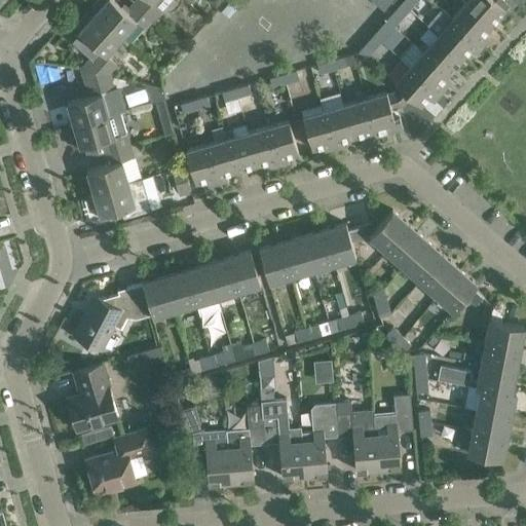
[(97,0),(89,8),(122,38),(138,22),(145,28),(154,19),(135,1),(126,10),(114,0),(97,0)]
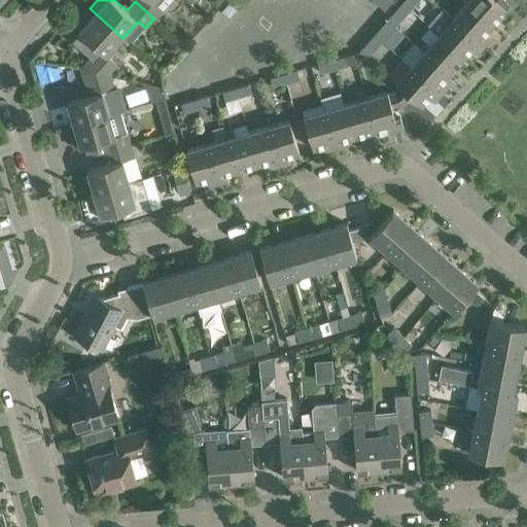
[(135,0),(135,1),(154,19),(170,0),(135,0)]
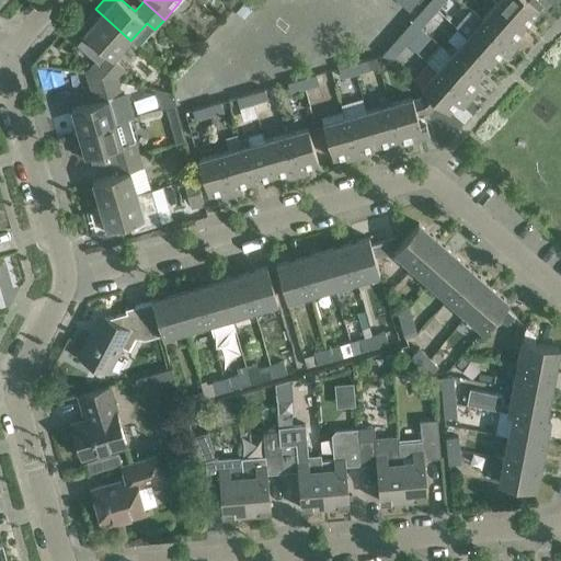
[(399,0),(399,1),(409,10),(418,1),(416,0),(399,0)]
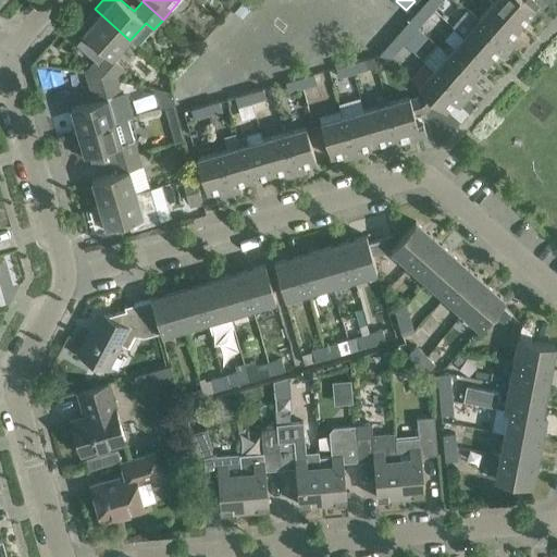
[(495,0),(493,3),(481,16),(514,46),(518,39),(512,35),(523,23),(497,0),(495,0)]
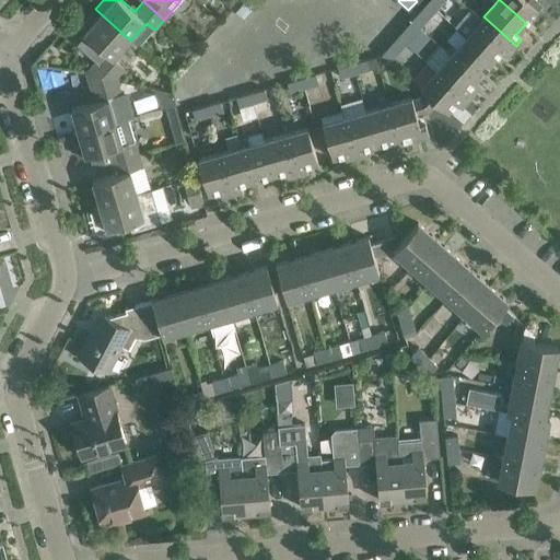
[(500,0),(526,23),(541,4),(536,0),(500,0)]
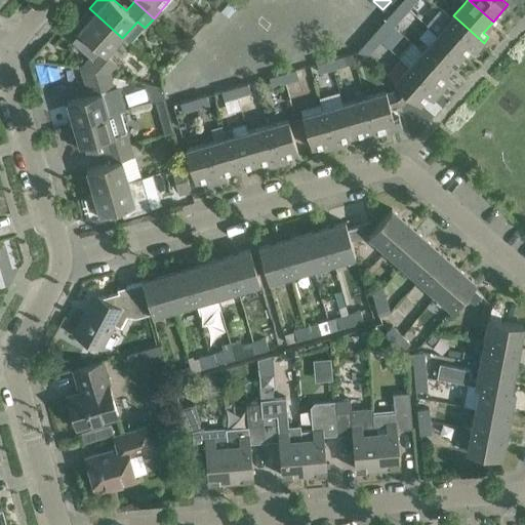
[(410,7),(403,1),(388,17),(396,25),(401,19),(408,9),(410,7)]
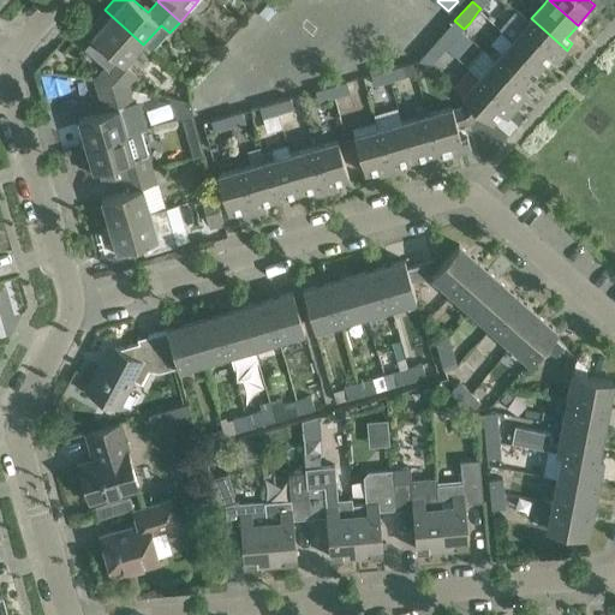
[(115,57),(95,79),(129,87),(138,76),(126,65),(143,45),(105,10),(88,29),(93,34),(91,35),(115,57)]
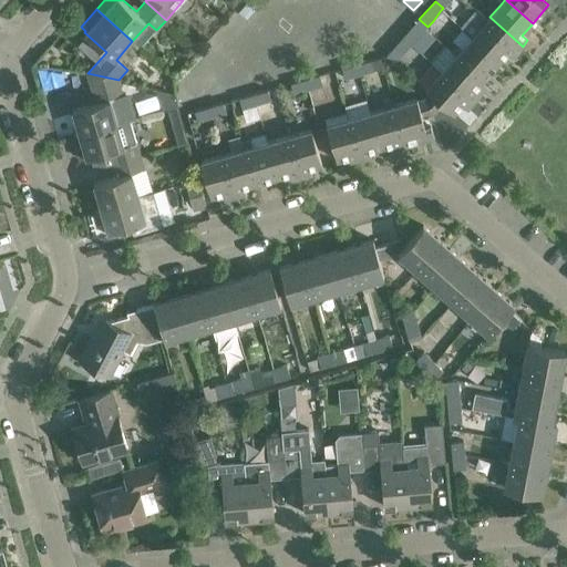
[(513,58),(523,47),(490,17),(473,34),(501,59),(507,52),(513,58)]
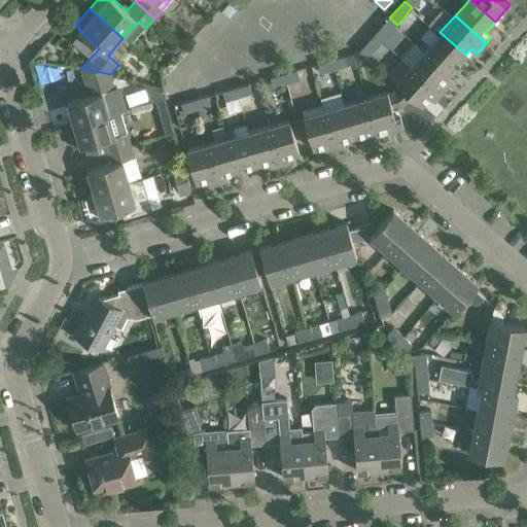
[(383,41),(397,25),(389,18),(375,34),(383,41)]
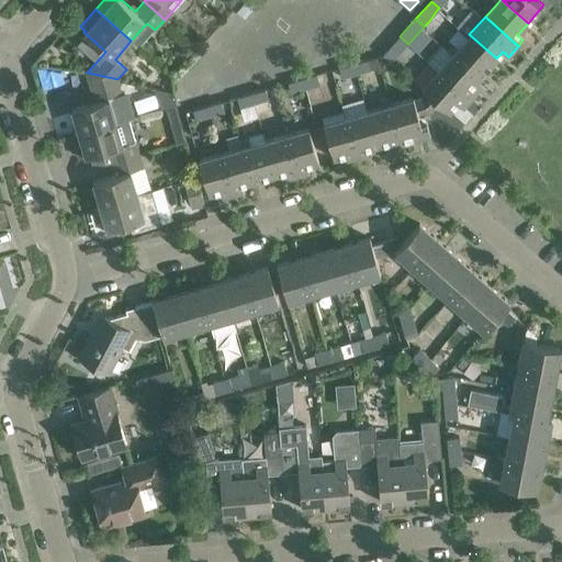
[(450,49),(453,52),(481,76),(496,58),(469,34),(459,46),(456,43),(450,49)]
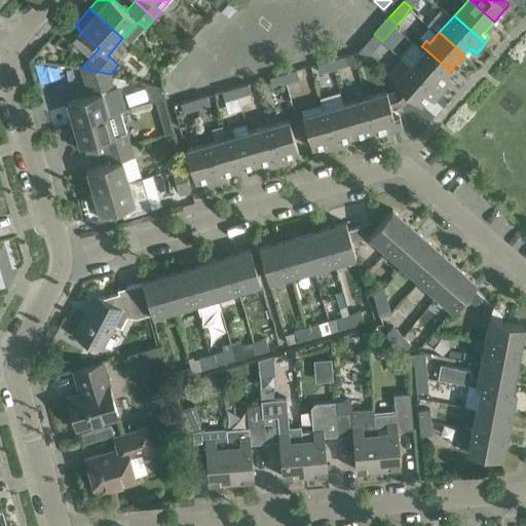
[(382,41),(374,34),(359,51),(367,59),(382,41)]
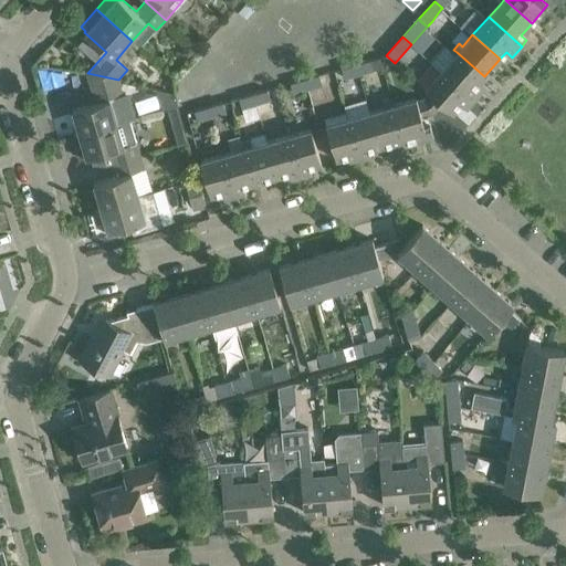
[(184,45),(182,52),(187,56),(192,54),(195,48),(190,44),(184,45)]
